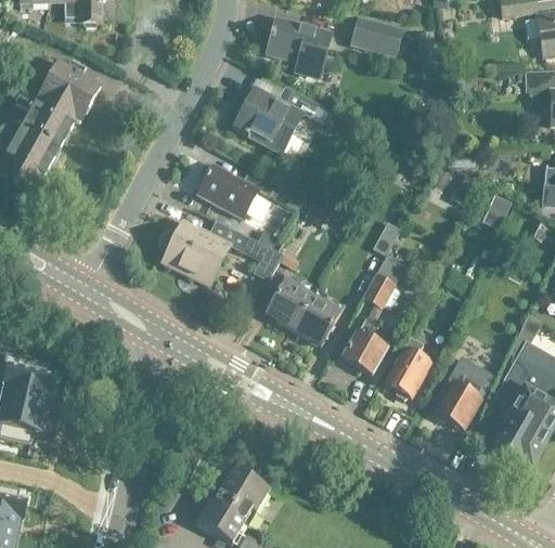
[(64,0),(64,15),(78,15),(79,21),(82,21),(85,25),(95,24),(98,20),(101,20),(100,0),(64,0)]
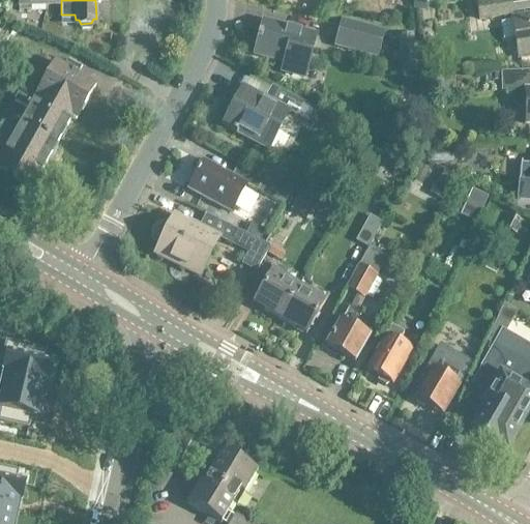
[(316,0),(315,6),(336,11),(339,0),(316,0)]
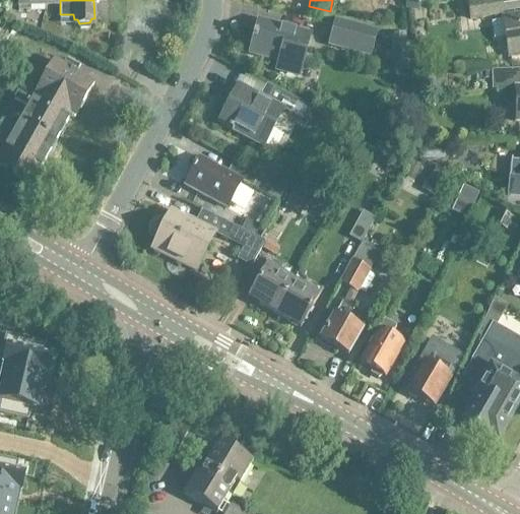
[(466,0),(469,17),(503,11),(501,0),(466,0)]
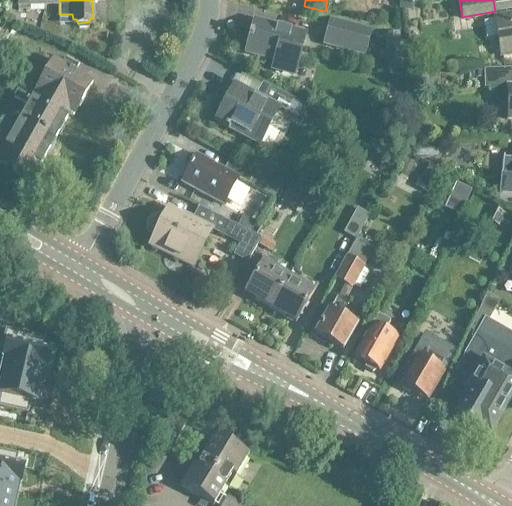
[(511,10),(495,13),(501,51),(511,49),(511,10)]
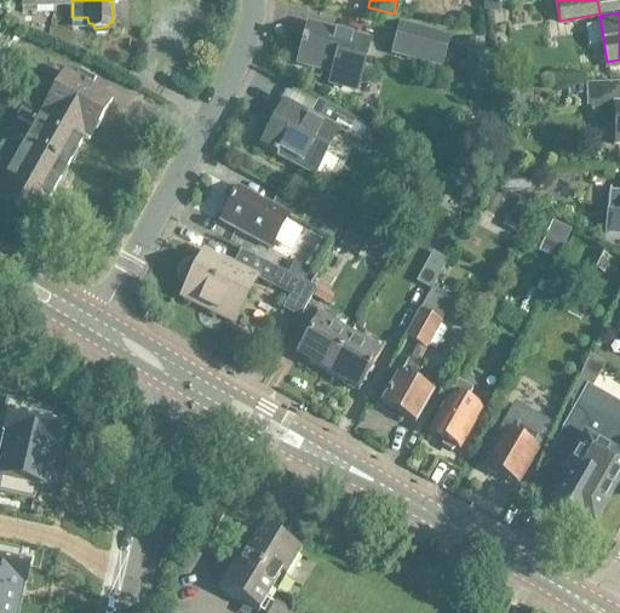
[(363,34),(354,32),(308,19),(298,55),(333,64),(328,82),(349,87),(361,41),(363,34)]
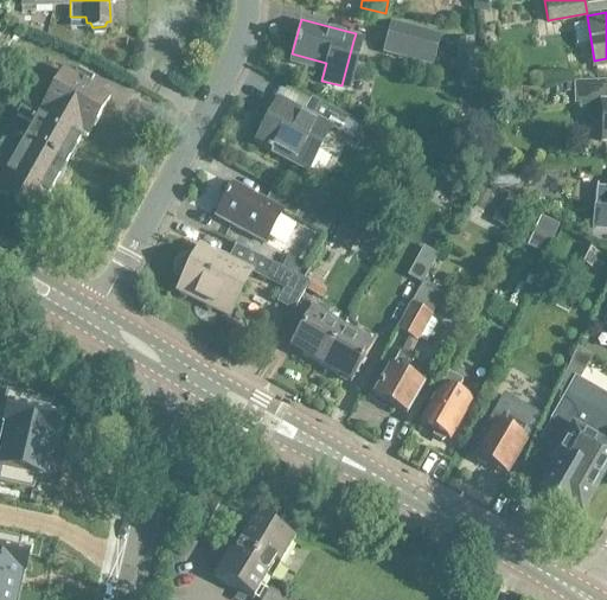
[(440,31),(394,19),(385,50),(432,62),(440,31)]
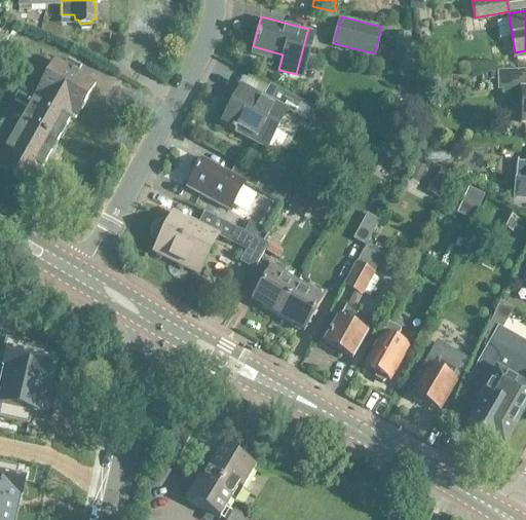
[(412,68),(408,29),(393,30),(398,69),(412,68)]
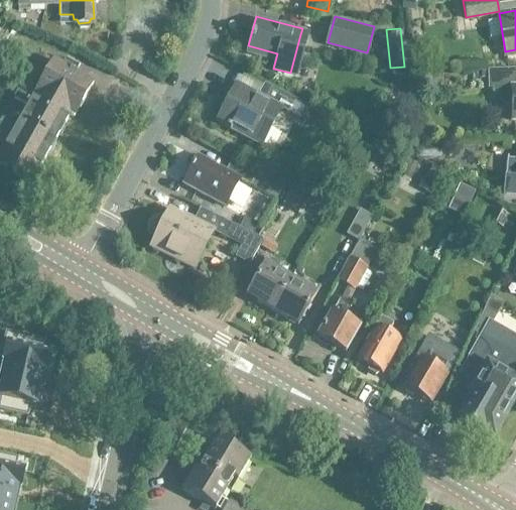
[(487,34),(491,50),(502,47),(498,31),(487,34)]
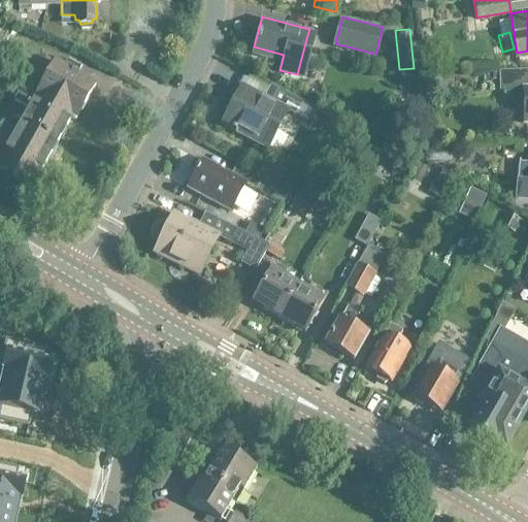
[(377,70),(380,55),(336,49),(334,64),(377,70)]
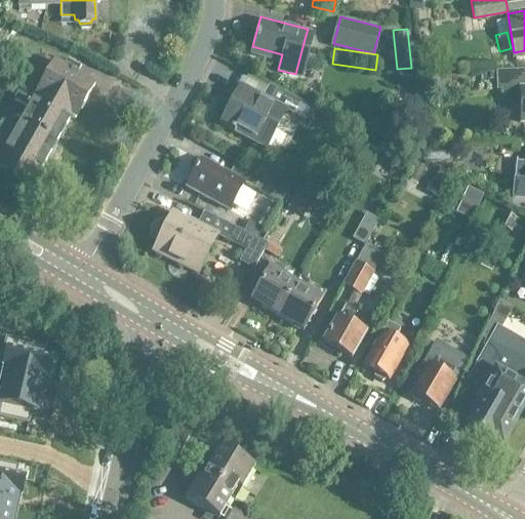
[(1,118),(0,119),(0,163),(32,182),(71,113),(75,115),(94,80),(86,75),(89,70),(66,56),(63,62),(54,56),(32,96),(16,87),(12,94),(28,104),(15,125),(1,118)]
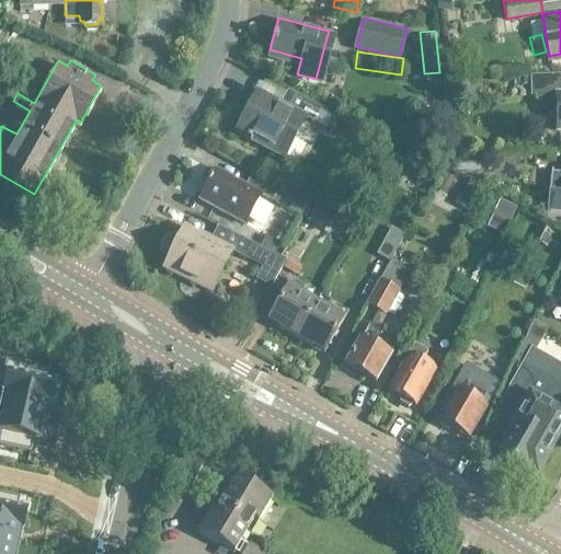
[(560,70),(530,71),(531,91),(556,90),(557,126),(560,125),(560,70)]
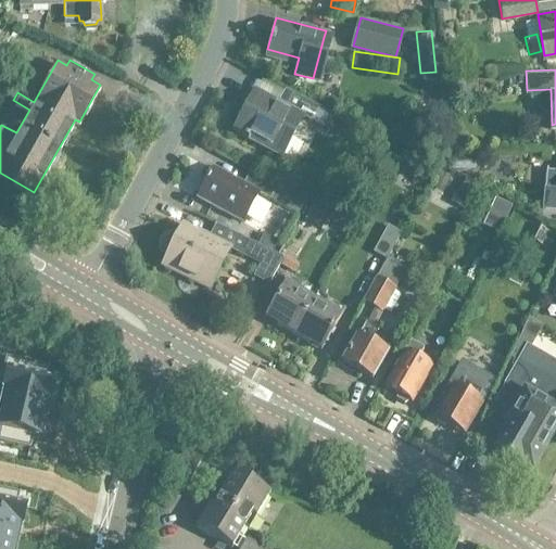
[(254,87),(234,127),(244,132),(244,133),(248,136),(249,135),(281,152),(303,113),(328,126),(336,113),(319,104),(285,86),(278,99),(254,87)]
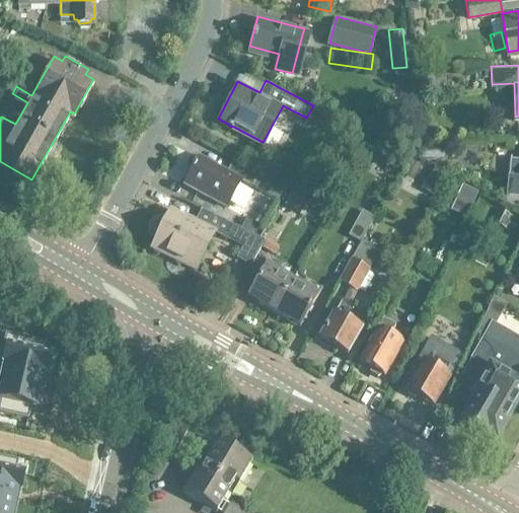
[(252,181),(260,168),(234,155),(227,168),(199,153),(183,180),(227,204),(241,175),(252,181)]
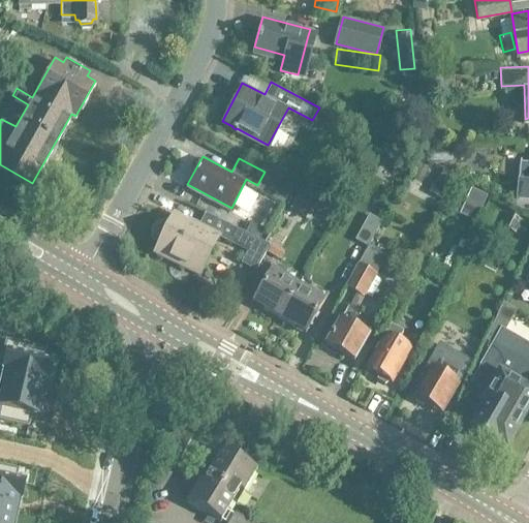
[(516,194),(528,194),(528,159),(519,159),(516,194)]
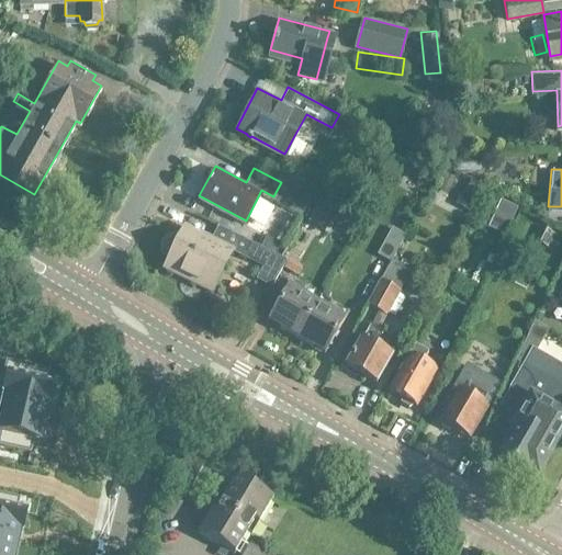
[(281,182),(273,196),(301,211),(307,196),(281,182)]
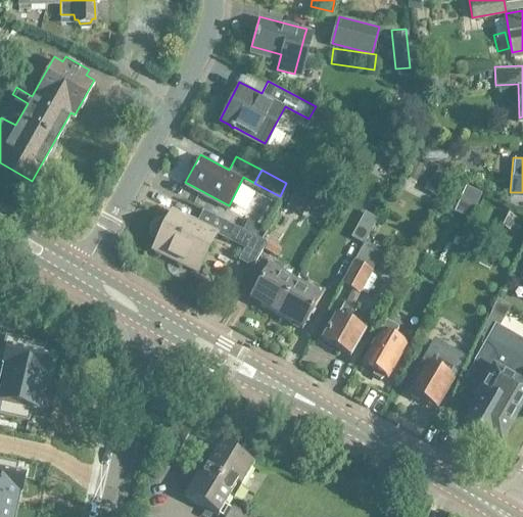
[(313,187),(300,180),(286,204),(298,212),(313,187)]
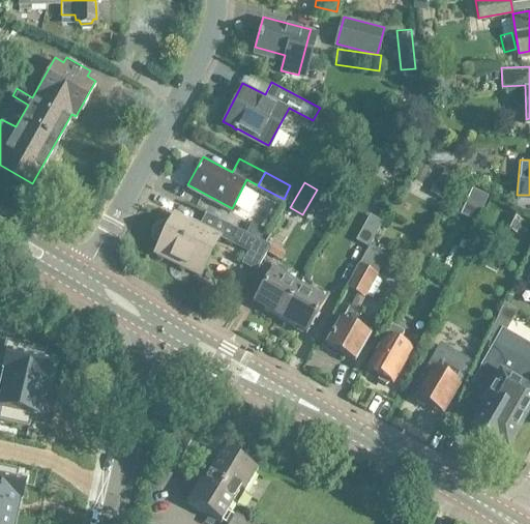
[(487,192),(471,184),(460,210),(476,217),(487,192)]
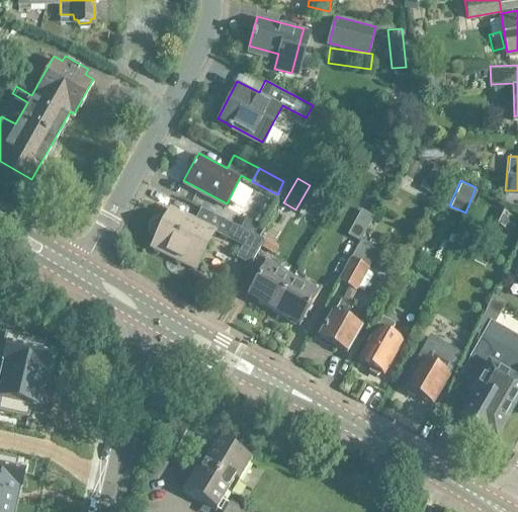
[(489,216),(507,223),(513,210),(494,202),(489,216)]
